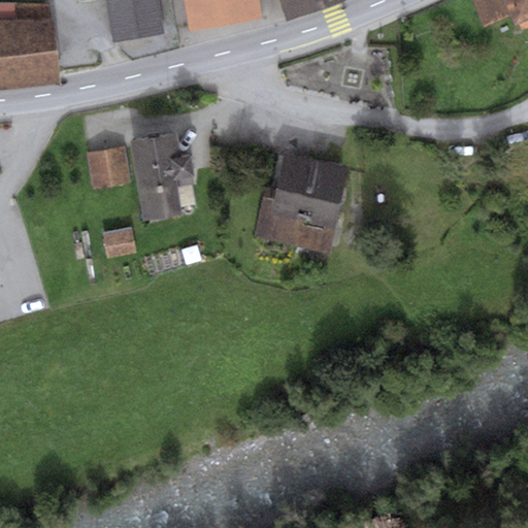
[(158,0),(106,0),(113,43),(163,36),(158,0)]
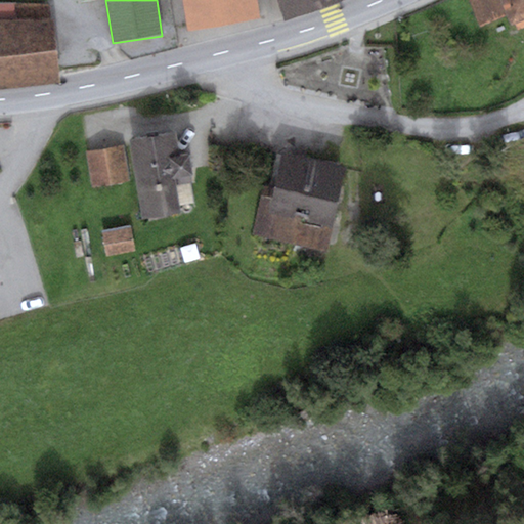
[(183,0),(188,29),(259,17),(256,0),(183,0)]
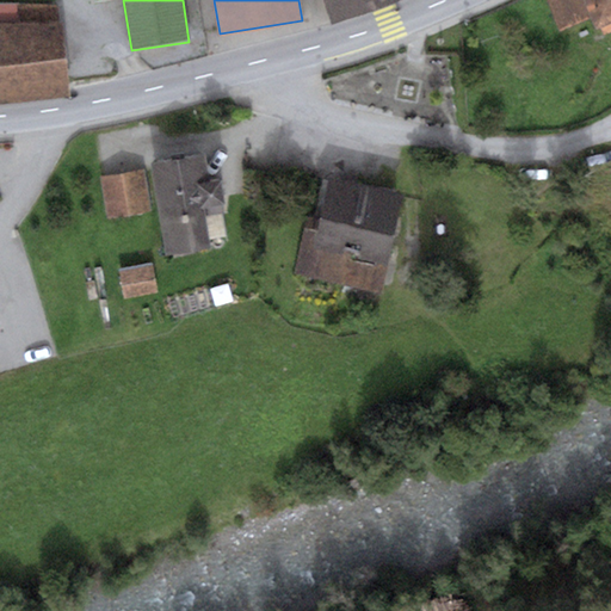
[(323,0),(331,24),(377,8),(374,0),(323,0)]
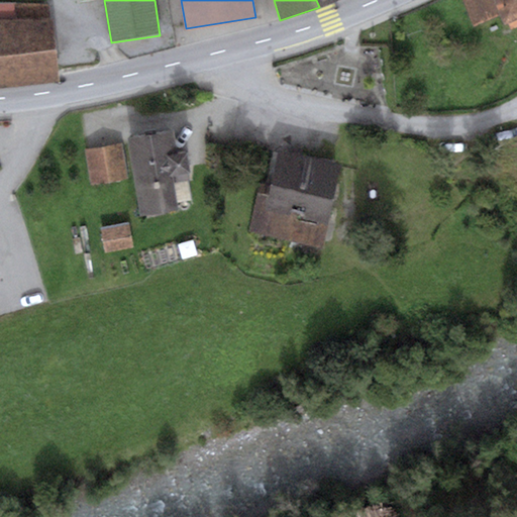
[(516,0),(462,0),(474,26),(502,14),(508,29),(516,25),(516,0)]
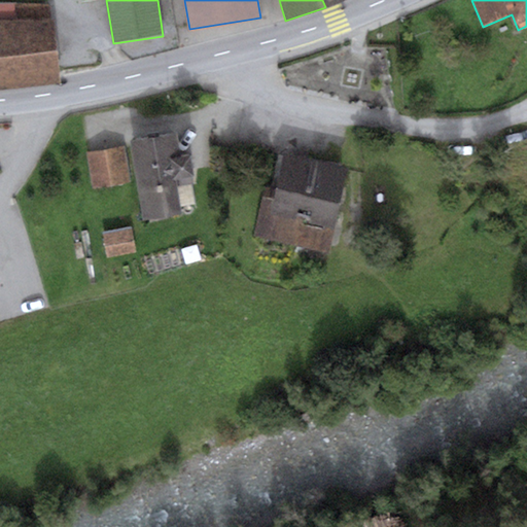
[(0,88),(61,82),(50,4),(0,3),(0,88)]
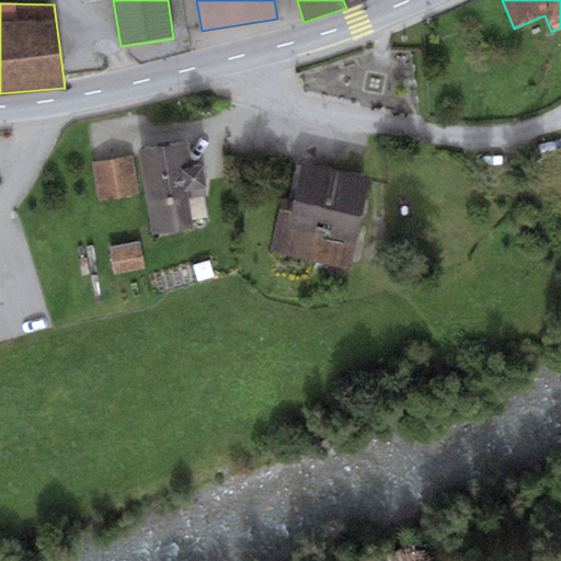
[(189,140),(137,150),(152,236),(192,228),(185,190),(206,185),(202,163),(193,165),(189,140)]
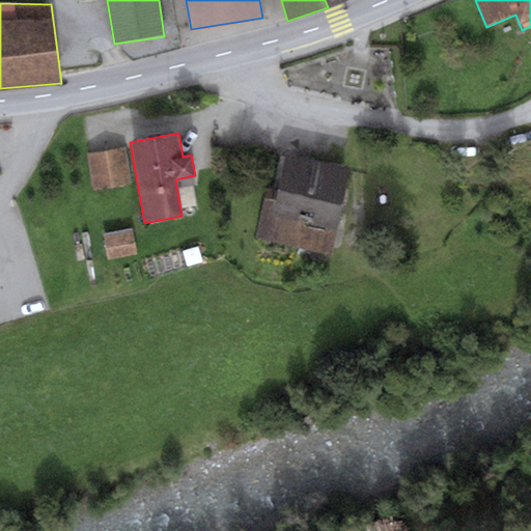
[(120,151),(88,157),(93,191),(127,186),(120,151)]
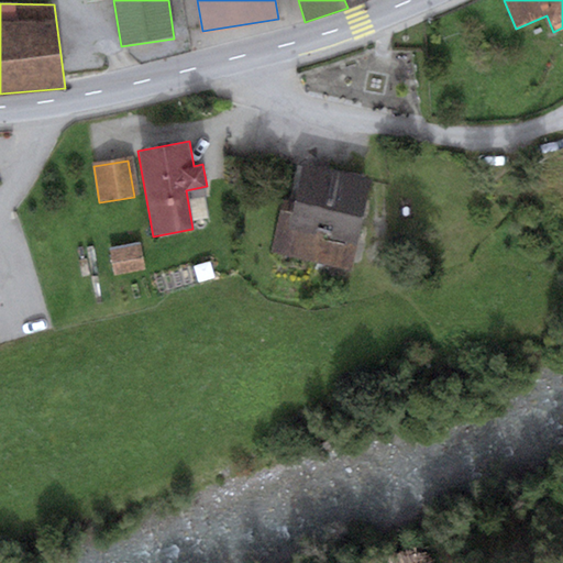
[(373,180),(304,165),(296,200),(283,197),(271,252),(353,271),(373,180)]
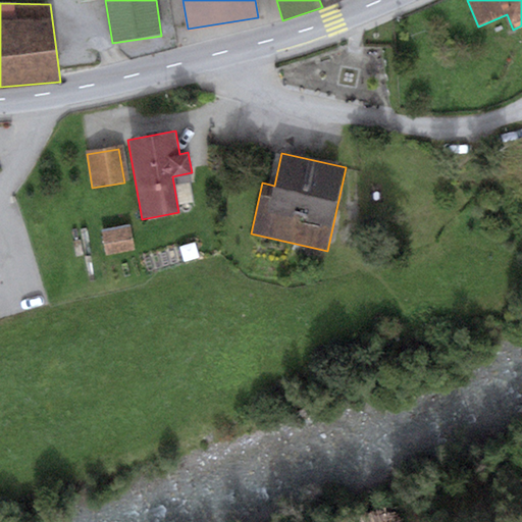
[(133,251),(128,230),(103,236),(107,256),(133,251)]
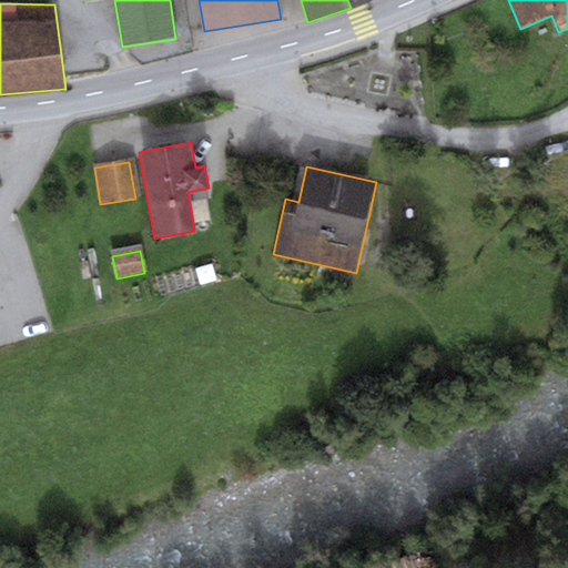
[(567,567),(567,549),(553,567),(554,567),(567,567)]
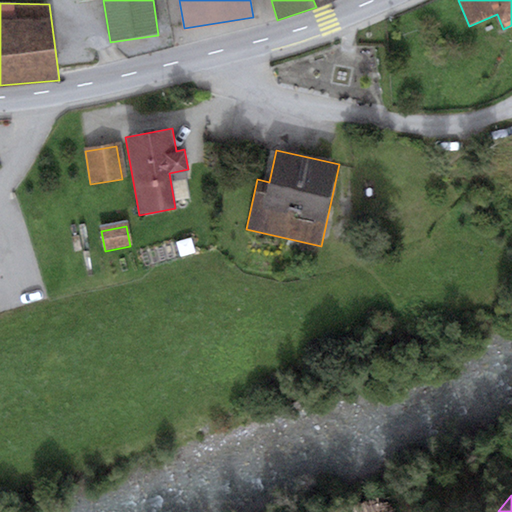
All buildings are outlined.
